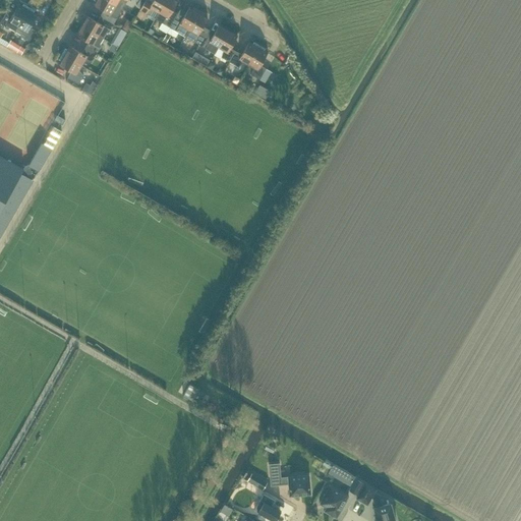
[(118,15),(122,8),(117,5),(107,0),(94,0),(96,1),(94,4),(106,12),(103,17),(114,23),(118,15)]
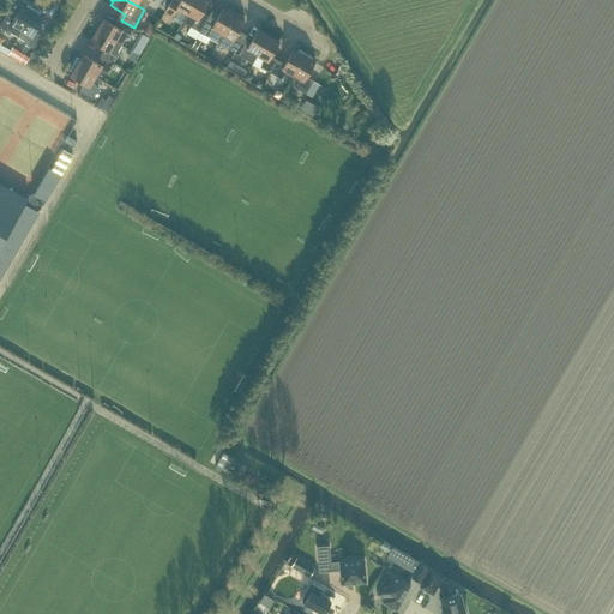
[(126,0),(138,6),(144,10),(150,0),(126,0)]
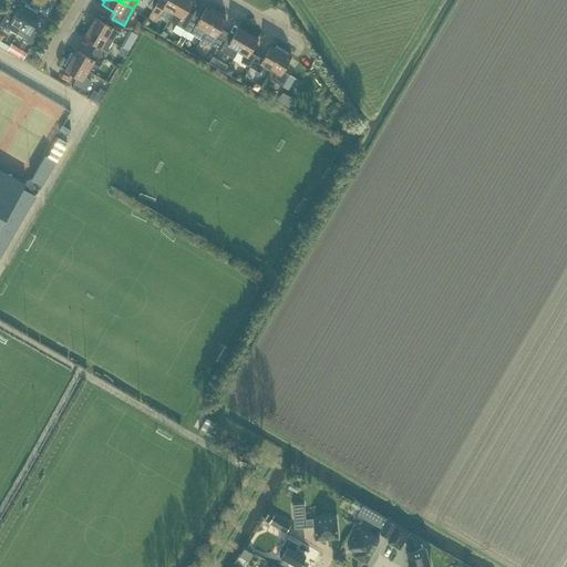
[(168,20),(179,0),(166,0),(165,2),(161,0),(158,0),(152,11),(162,17),(168,20)]
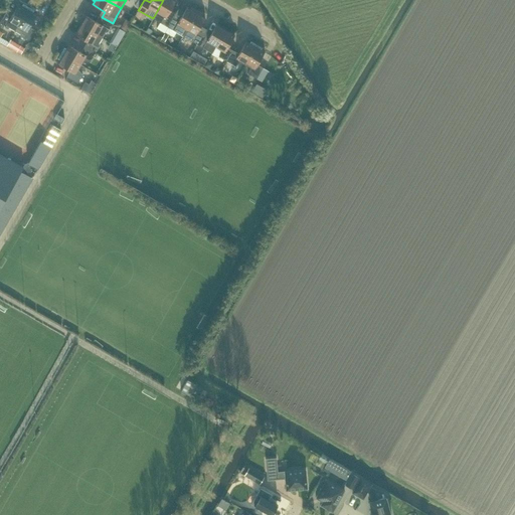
[(174,17),(173,16),(168,14),(176,1),(173,0),(163,0),(153,18),(160,22),(168,27),(174,17)]
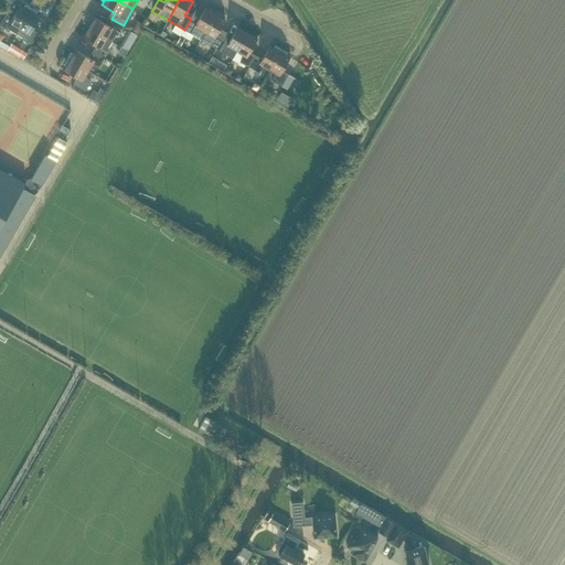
[(10,30),(16,34),(31,8),(25,4),(24,7),(20,3),(12,18),(6,14),(0,23),(0,25),(9,31),(10,30)]
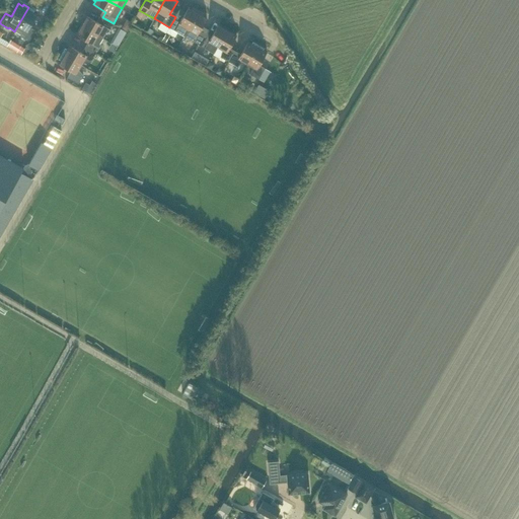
[(28,7),(14,31),(21,34),(20,36),(29,42),(35,30),(29,26),(38,14),(33,12),(34,10),(28,7)]
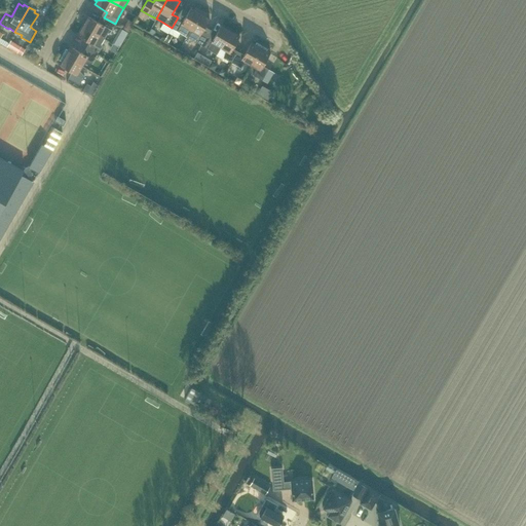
[(187,36),(201,11),(196,7),(194,10),(190,8),(183,21),(178,17),(172,28),(180,33),(187,36)]
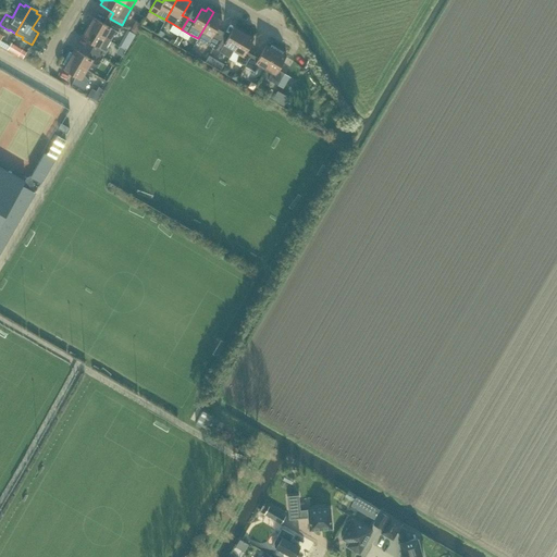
[(221,36),(214,33),(222,20),(218,17),(219,15),(213,12),(198,38),(205,42),(213,48),(221,36)]
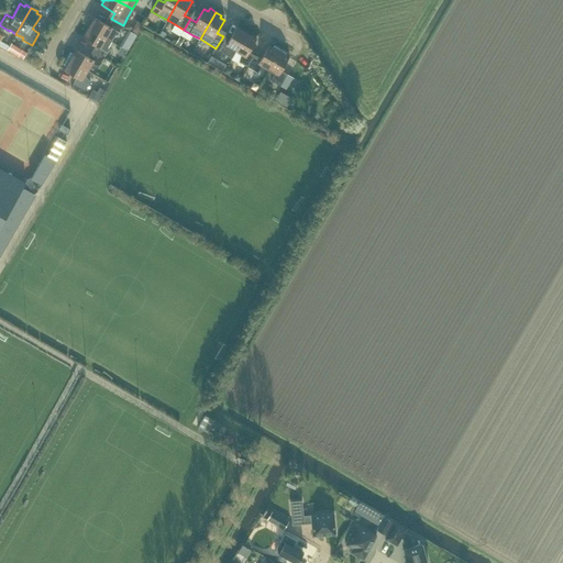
[(118,35),(123,25),(111,19),(108,24),(94,17),(88,26),(108,39),(112,41),(116,34),(118,35)]
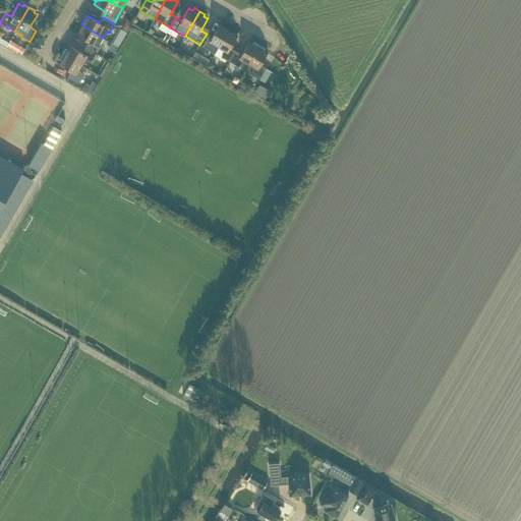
[(134,30),(139,19),(134,17),(129,26),(134,30)]
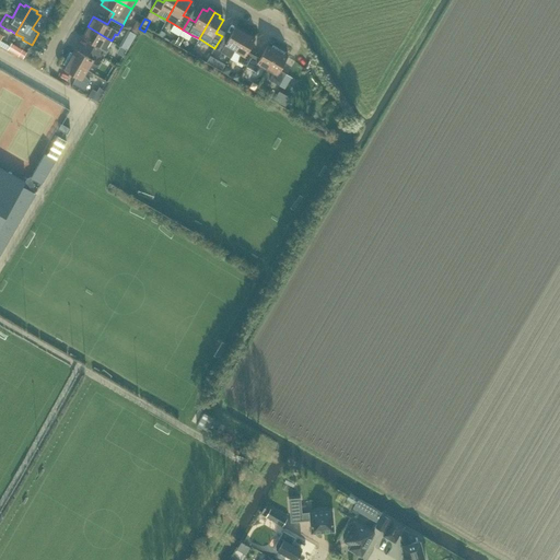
[(107,38),(88,26),(82,37),(95,45),(92,50),(104,57),(108,48),(107,47),(112,41),(107,38)]
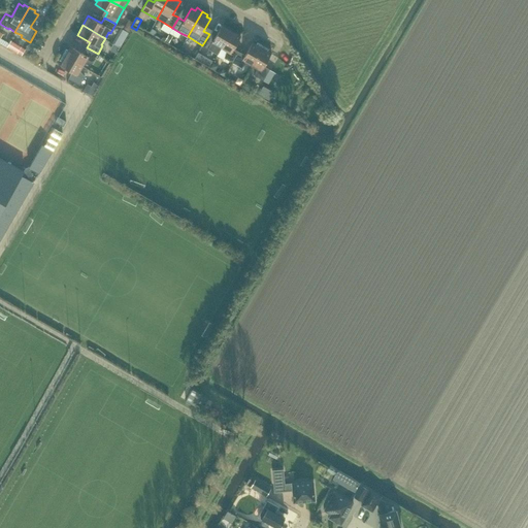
[(221,48),(231,31),(222,25),(215,38),(209,34),(202,45),(218,55),(221,48)]
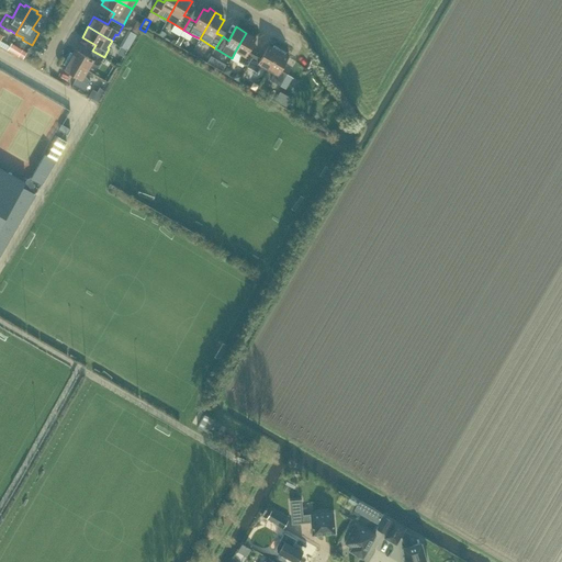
[(136,29),(126,47),(134,51),(144,33),(136,29)]
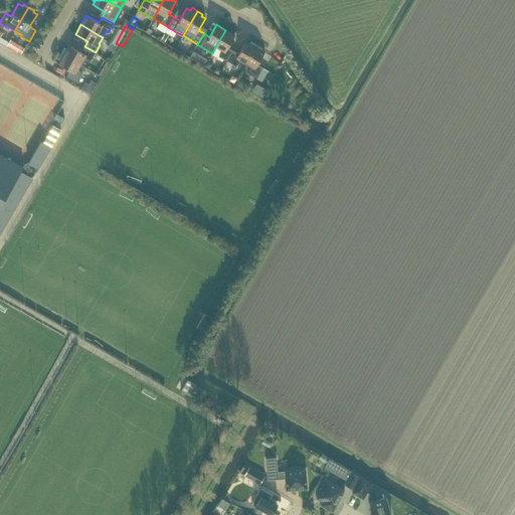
[(228,47),(235,35),(225,30),(215,47),(220,50),(218,56),(227,61),(233,50),(228,47)]
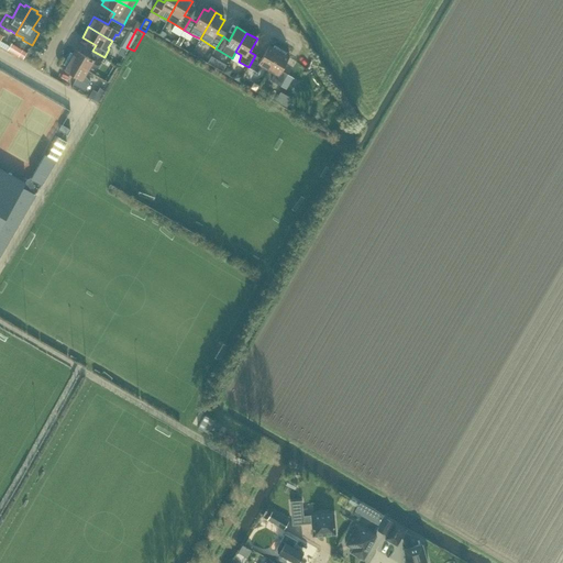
[(275,45),(273,47),(269,45),(261,58),(255,55),(249,67),(257,73),(263,67),(268,70),(280,48),(275,45)]
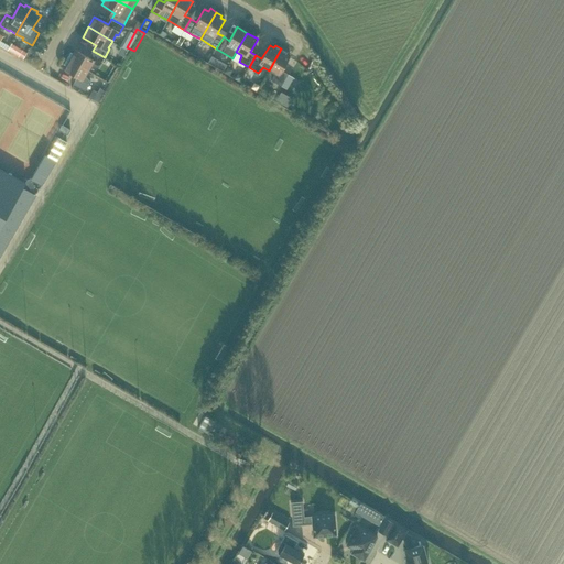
[(121,46),(118,53),(123,56),(128,50),(121,46)]
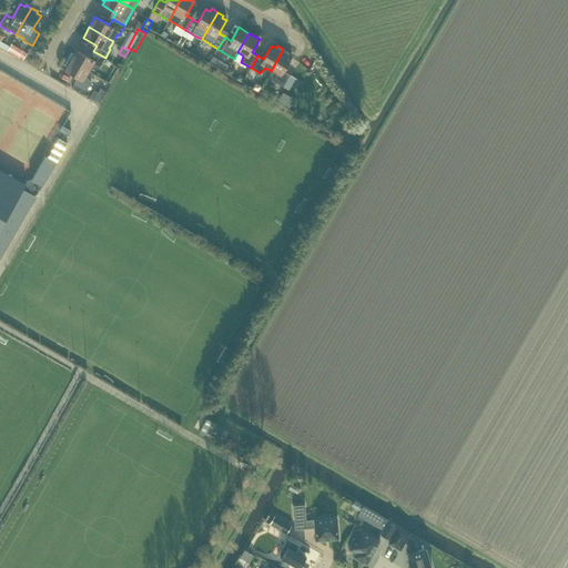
[(93,51),(90,58),(75,49),(73,53),(71,52),(68,59),(71,60),(90,71),(93,66),(100,68),(105,58),(93,51)]
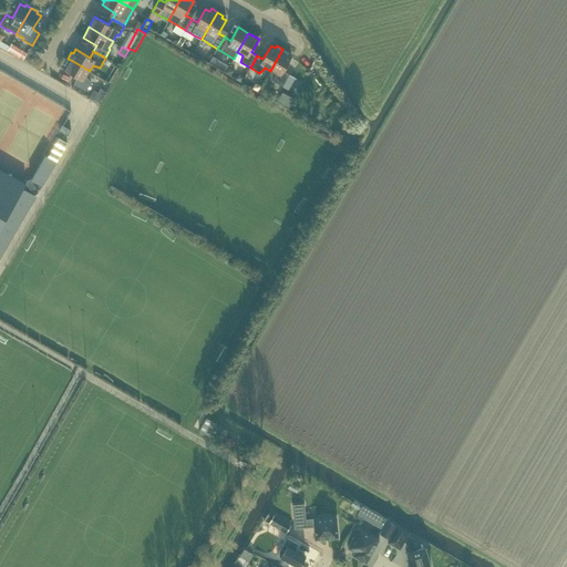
[(291,58),(287,55),(289,53),(282,49),(270,71),(276,74),(274,81),(282,86),(289,75),(284,71),(291,58)]
